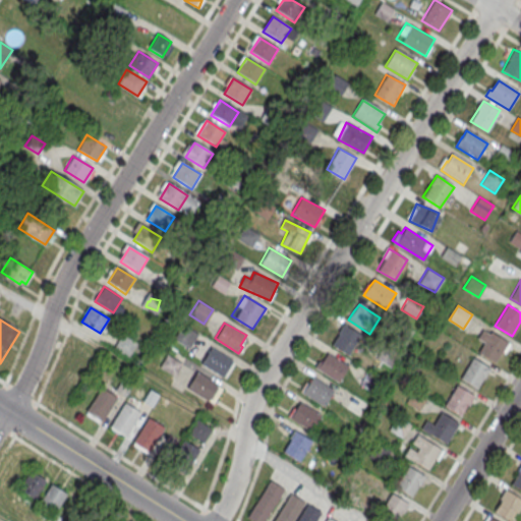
[(182,324),(197,334),(189,347),(174,338),(182,324)]
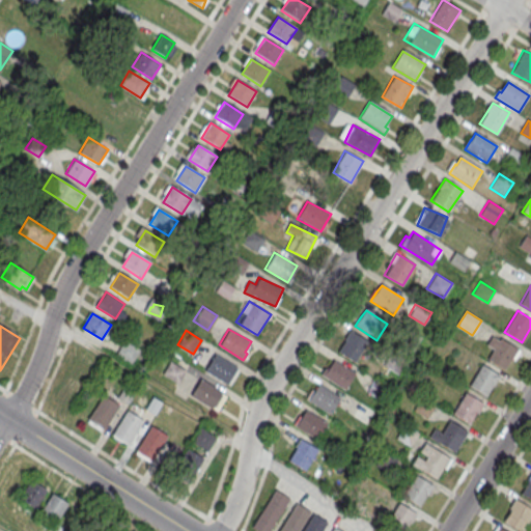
[(368,340),(350,330),(337,351),(355,362),(368,340)]
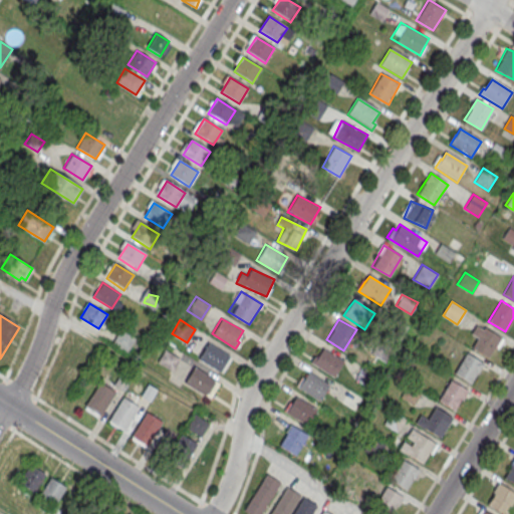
[(501,337),(484,326),(483,328),(476,324),(471,333),(477,337),(471,347),(489,358),(501,337)]
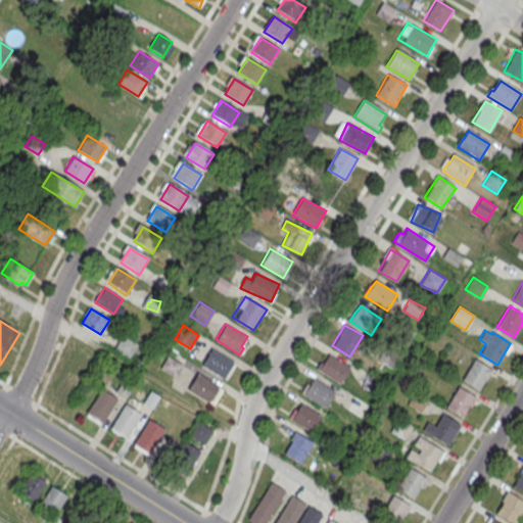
[(141,343),(124,333),(113,348),(132,360),(141,343)]
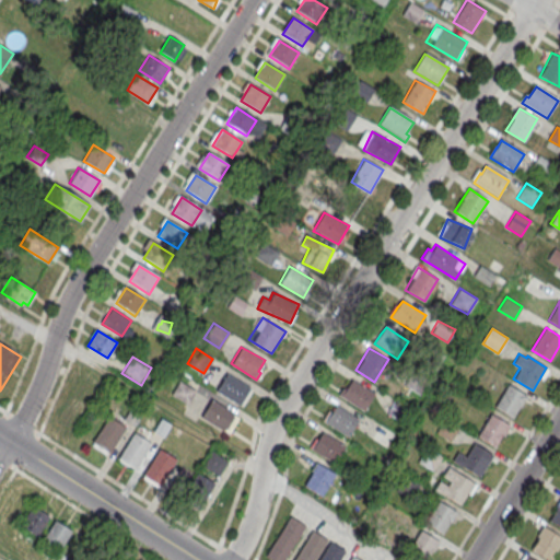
[(78,387),(96,398),(105,384),(86,373),(78,387)]
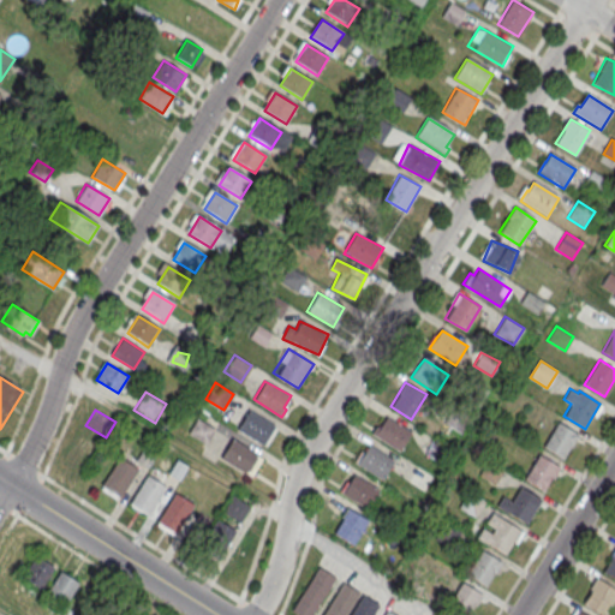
[(248,410),(275,424),(263,445),(237,429),(248,410)]
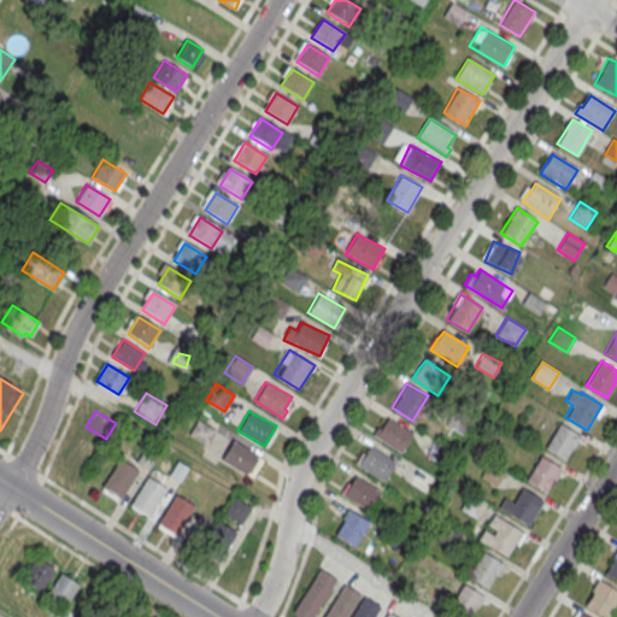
[(372,435),(400,452),(412,433),(387,417),(380,429),(377,427),(372,435)]
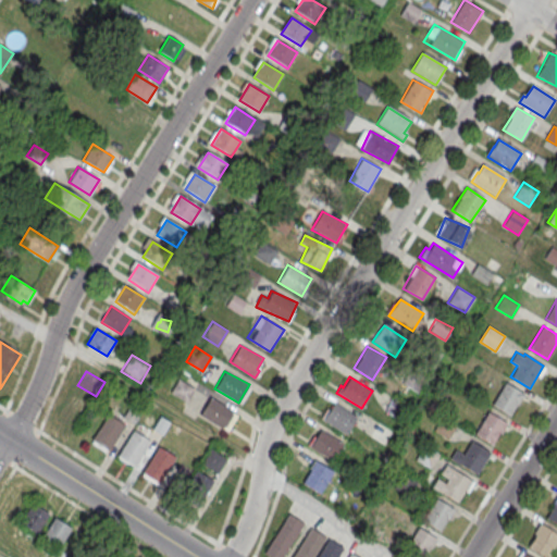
[(170,392),(177,379),(195,388),(186,401),(170,392)]
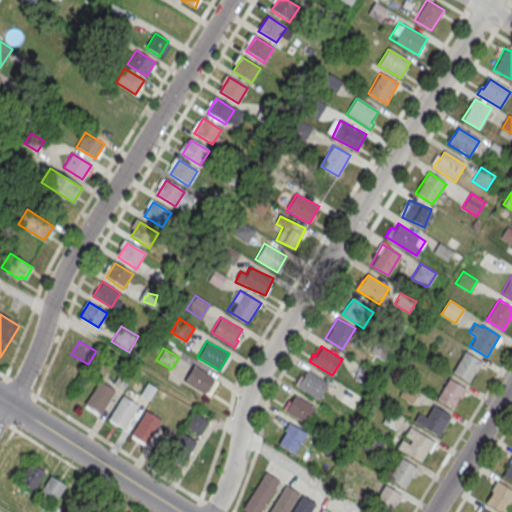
[(482,362),(464,351),(452,372),(469,382),(482,362)]
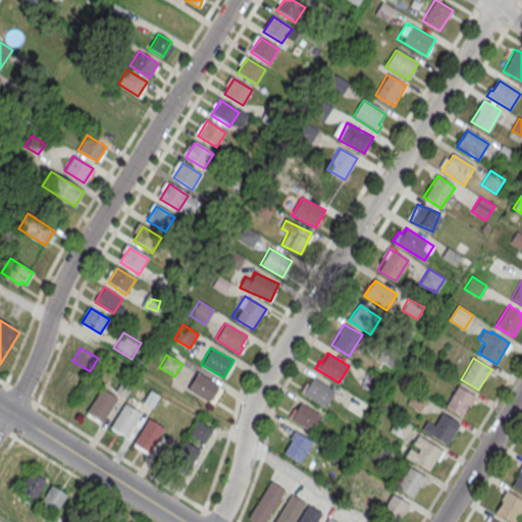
[(54,393),(70,402),(85,377),(69,368),(54,393)]
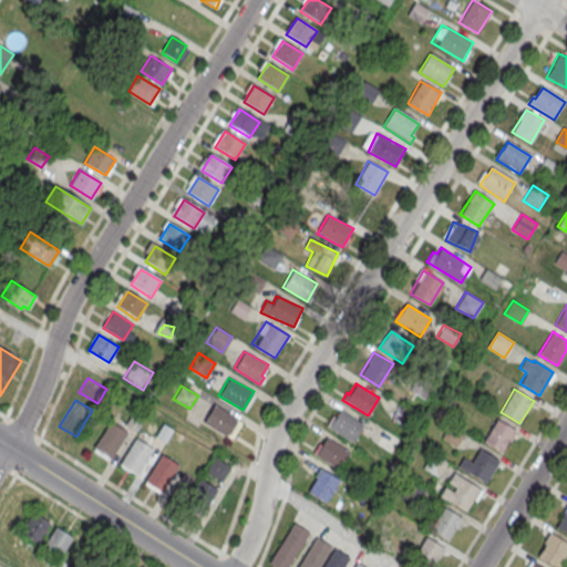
[(214,404),(204,421),(226,436),(227,435),(232,437),(241,422),(236,419),(236,418),(214,404)]
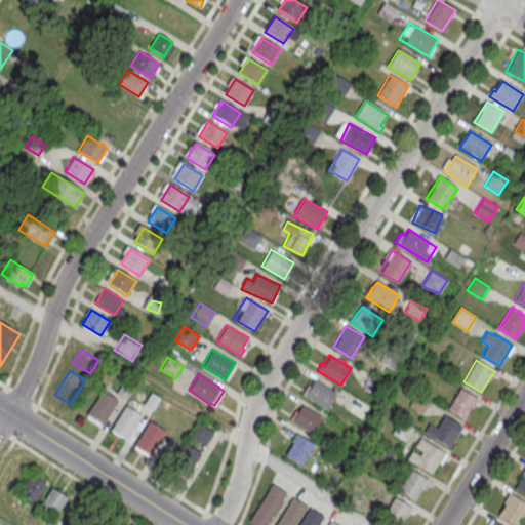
[(305,395),(326,409),(336,393),(315,379),(311,387),(310,386),(305,395)]
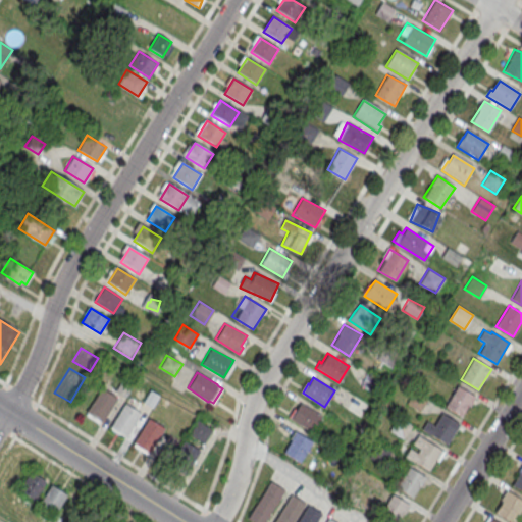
[(475,397),(457,385),(445,407),(462,418),(475,397)]
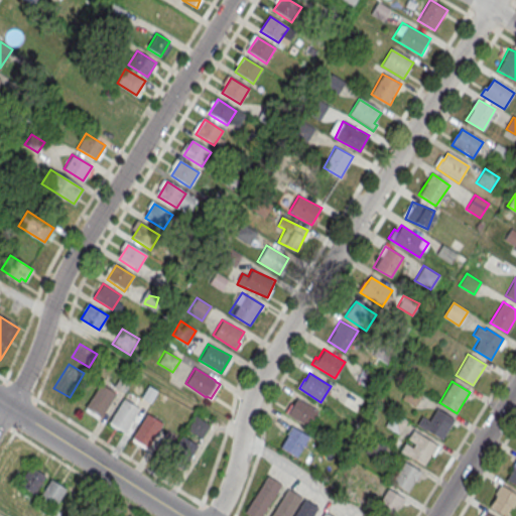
[(100,383),(116,393),(101,416),(99,415),(97,417),(84,410),(86,407),(85,406),(100,383)]
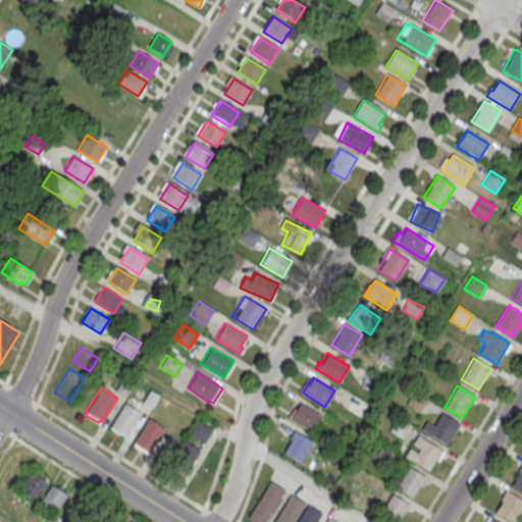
[(124,403),(141,412),(125,437),(109,426),(124,403)]
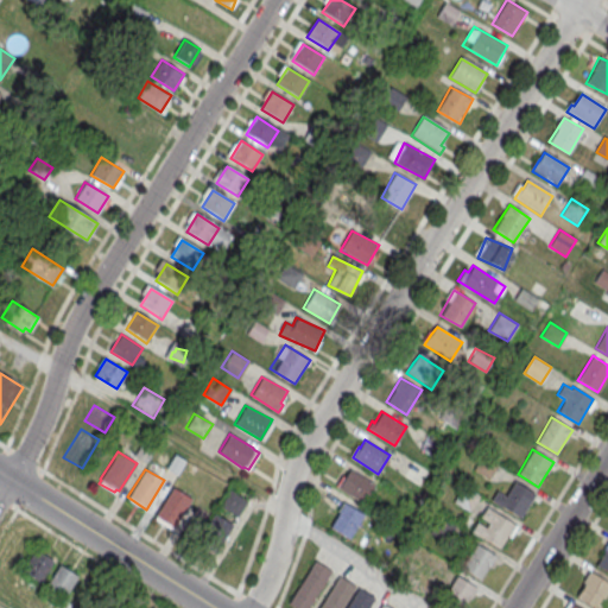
[(336,487),(362,504),(374,485),(349,469),(344,476),(343,476),(336,487)]
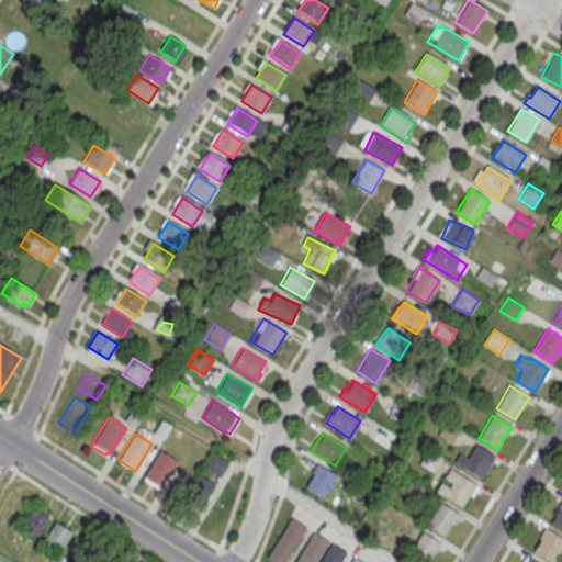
[(494,457),(475,445),(461,468),(481,480),(494,457)]
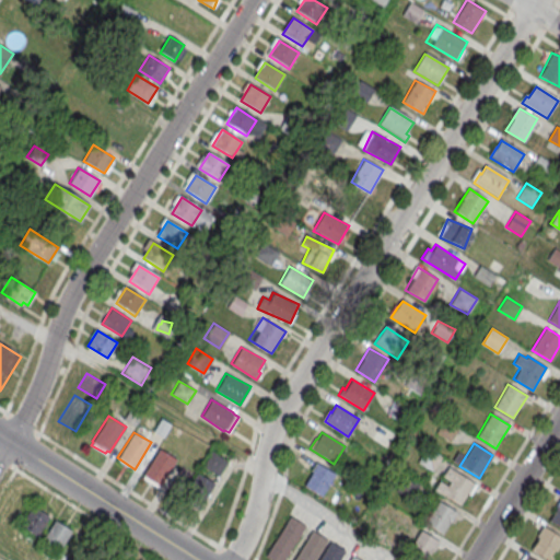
[(161,487),(176,457),(158,447),(142,477),(161,487)]
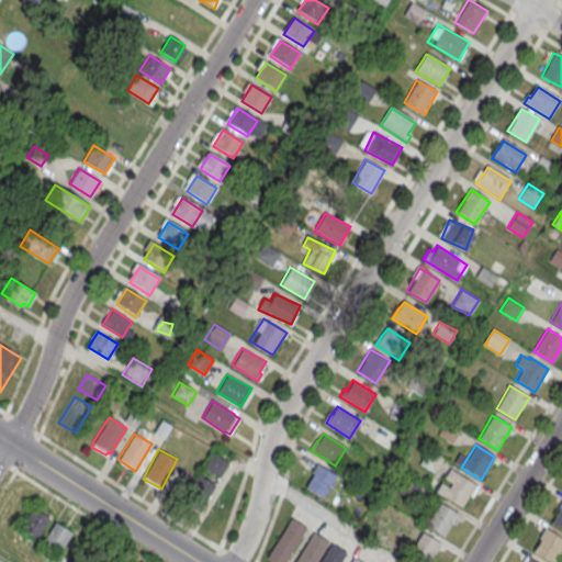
[(228,462),(211,452),(203,468),(221,478),(228,462)]
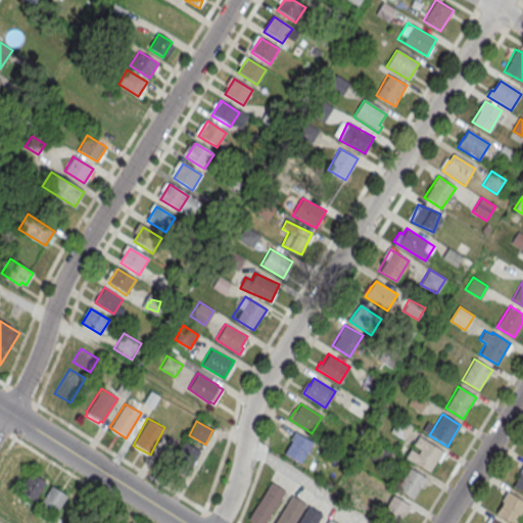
[(314,442),(296,431),(283,453),(301,464),(314,442)]
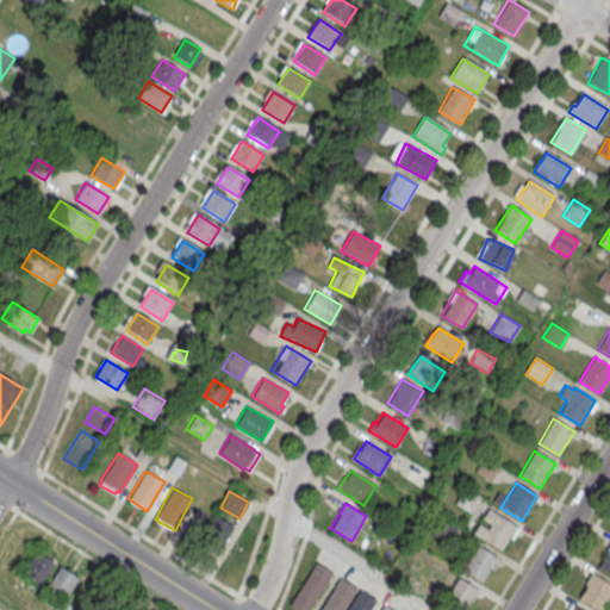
[(516,526),(489,508),(481,518),(491,523),(487,528),(479,523),(473,533),(502,551),(516,526)]
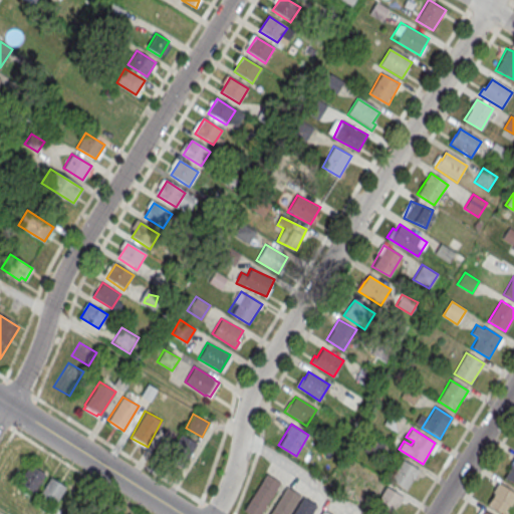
[(168,454),(185,463),(197,443),(181,433),(168,454)]
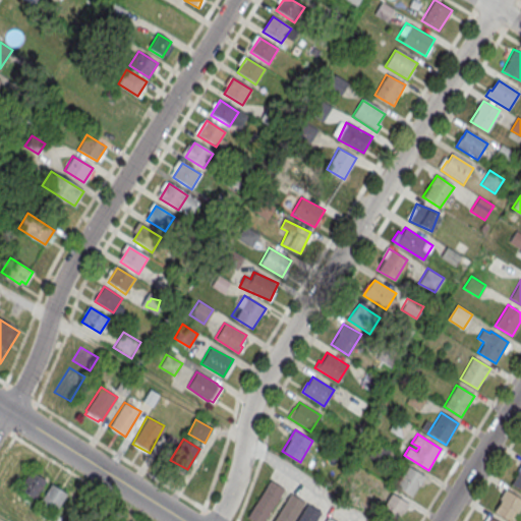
[(424,475),(407,465),(394,486),(411,497),(424,475)]
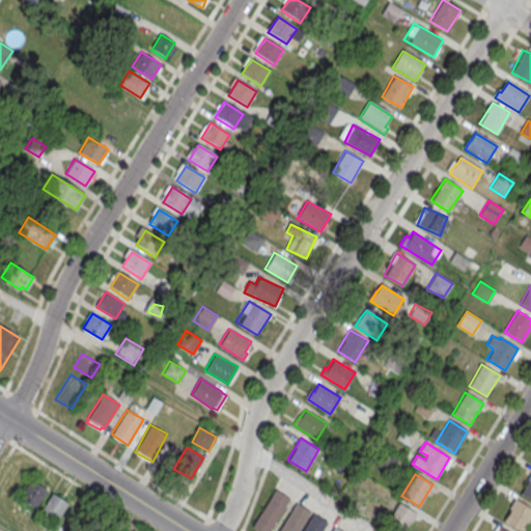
[(530,499),(521,493),(530,476),(530,499)]
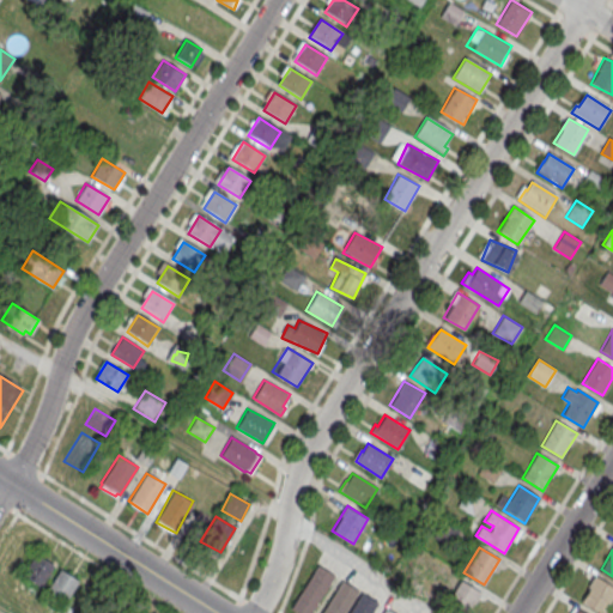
[(54,565),(36,553),(23,574),(41,586),(54,565)]
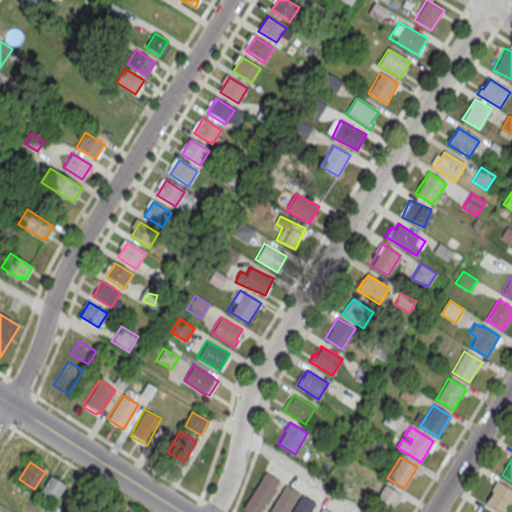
[(250,511),(243,507),(265,471),(278,480),(258,511),(250,511)]
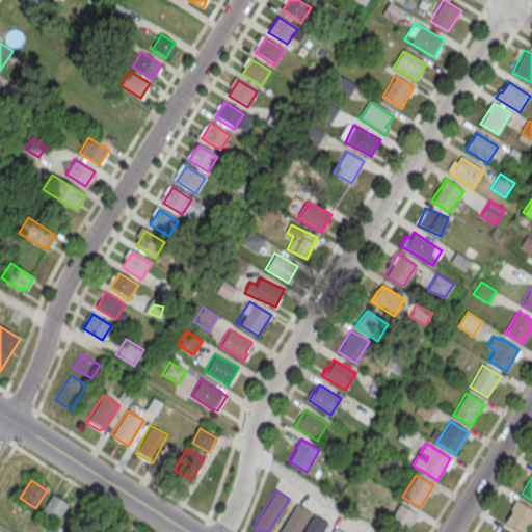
[(69,504),(52,494),(41,511),(56,522),(69,504)]
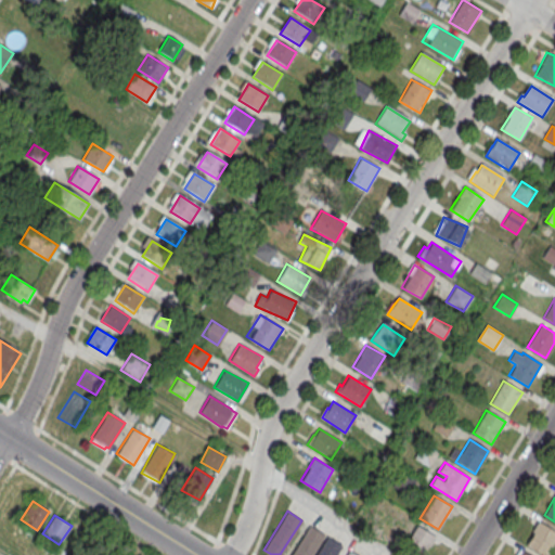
[(542,554),(526,544),(540,521),(554,531),(554,538),(544,554),(542,554)]
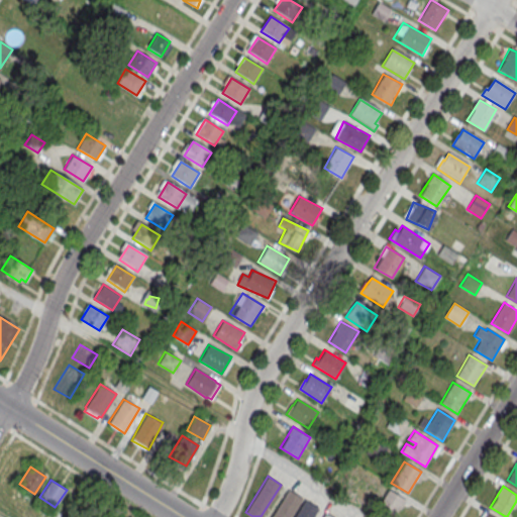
[(270,516),(289,489),(302,498),(290,516),(270,516)]
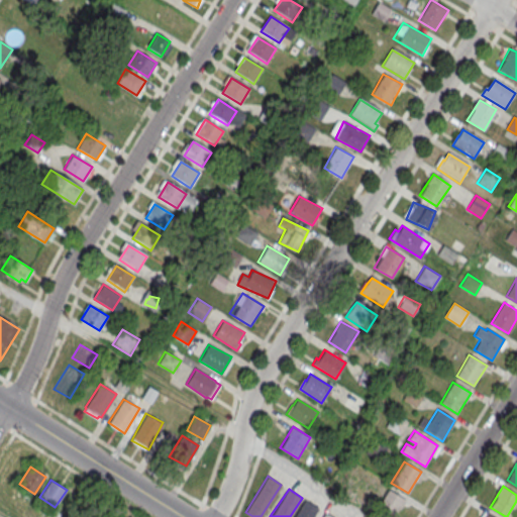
[(393,516),(404,499),(387,489),(374,509),(387,516),(393,516)]
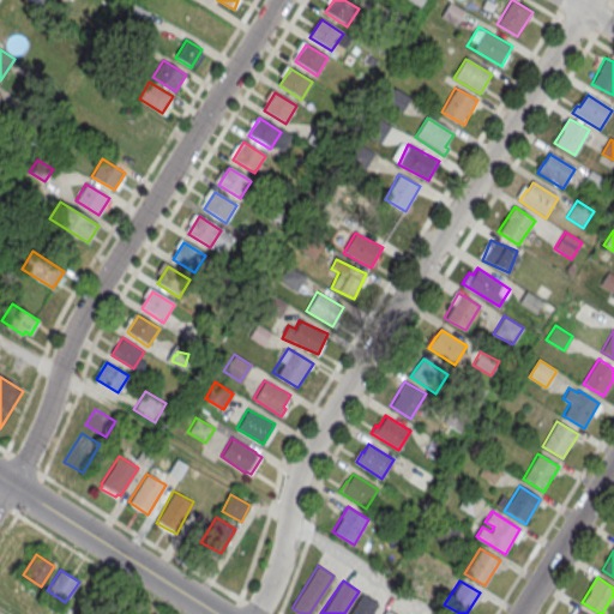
[(348,613),(361,593),(378,602),(371,613),(348,613)]
